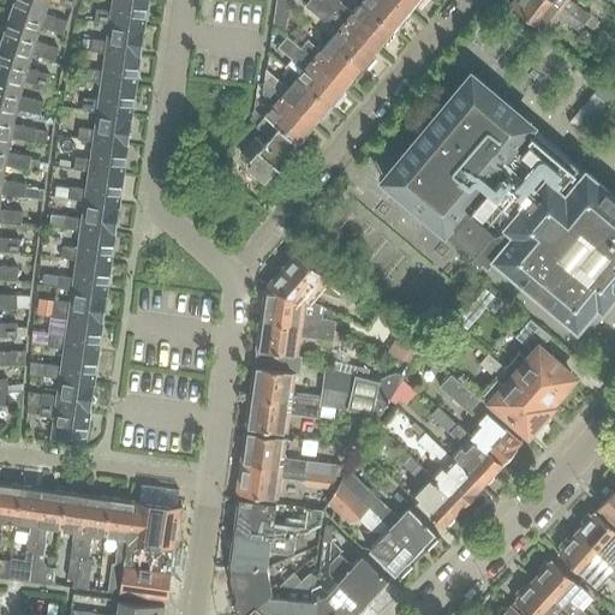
[(67,22),(45,13),(46,9),(49,0),(16,0),(12,13),(41,23),(40,27),(64,35),(67,22)]
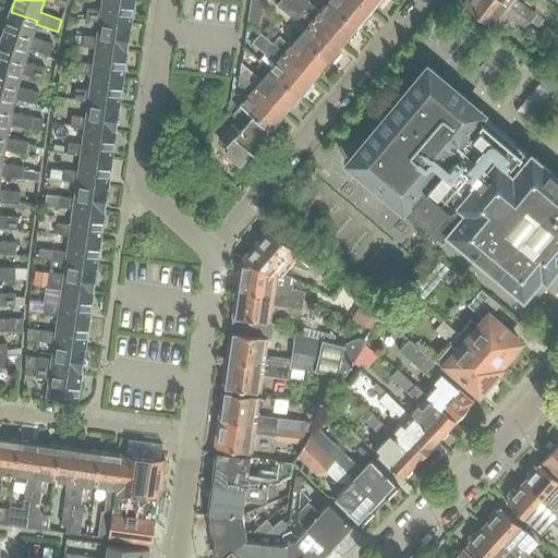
[(101,0),(101,11),(87,9),(86,21),(99,23),(99,21),(130,25),(133,0),(101,0)]
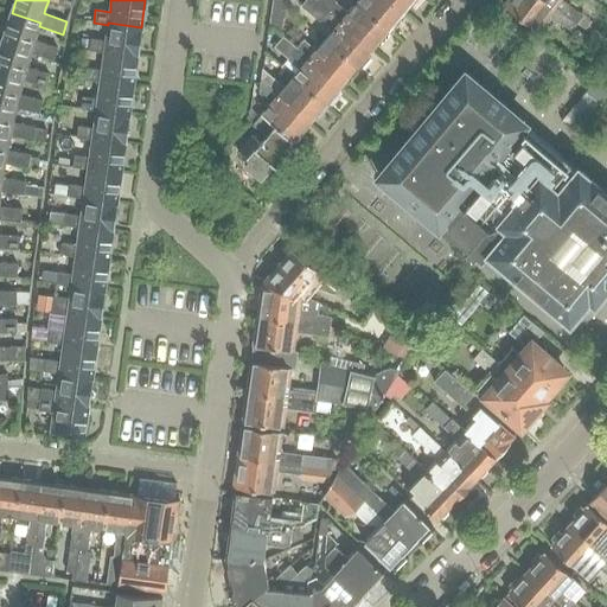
[(286,7),(276,0),(273,0),(270,25),(283,34),(286,7)]
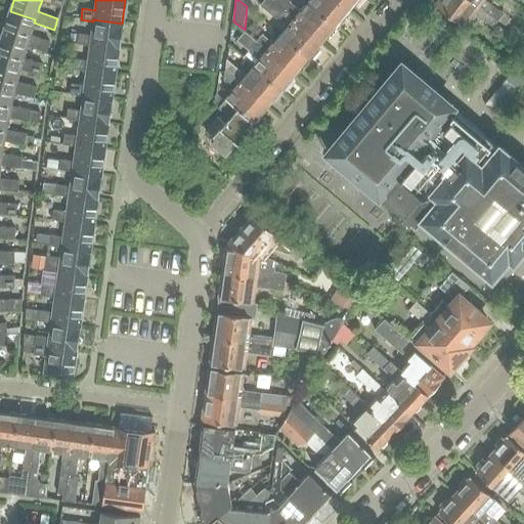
[(279,34),(309,60),(319,48),(316,45),(320,41),(292,16),(270,0),(263,0),(259,6),(272,17),(277,17),(287,25),(279,34)]
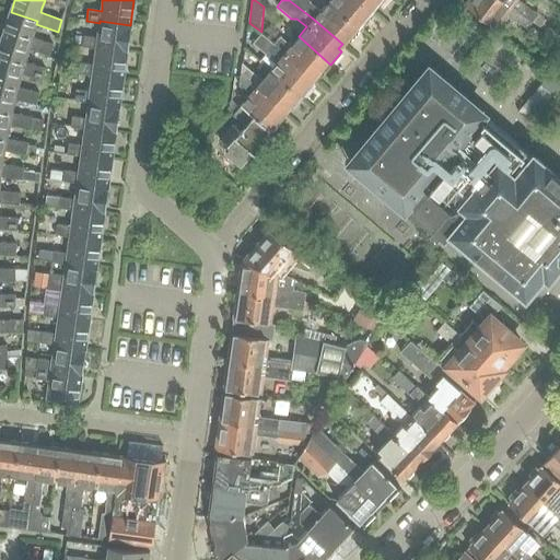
[(289,0),(312,18),(342,44),(346,39),(349,43),(360,30),(327,2),(319,12),(308,3),(307,0),(289,0)]
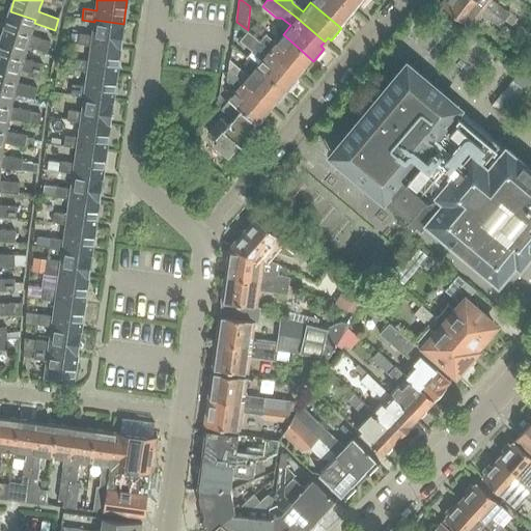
[(341,0),(311,0),(310,2),(341,28),(352,16),(348,12),(353,8),(341,0)]
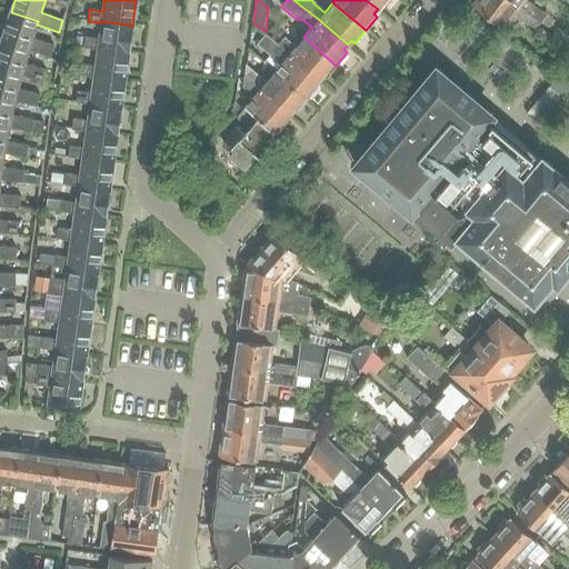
[(366,0),(378,9),(381,5),(385,8),(390,0),(366,0)]
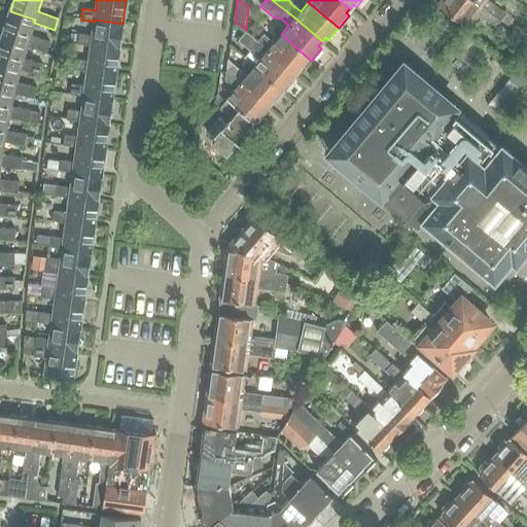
[(500,21),(472,0),(441,0),(441,4),(438,6),(466,27),(477,13),(495,27),(500,21)]
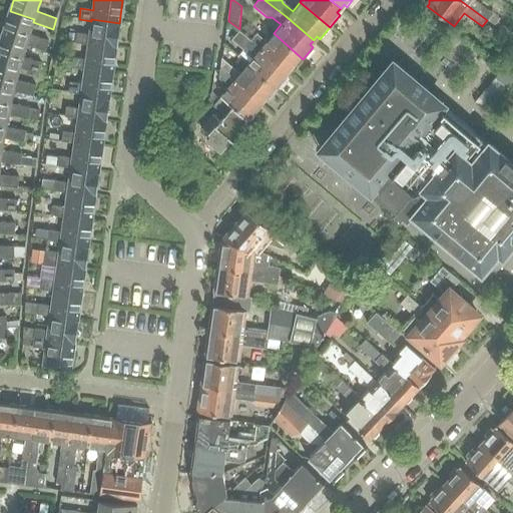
[(460,0),(487,20),(488,19),(492,13),(474,0),(460,0)]
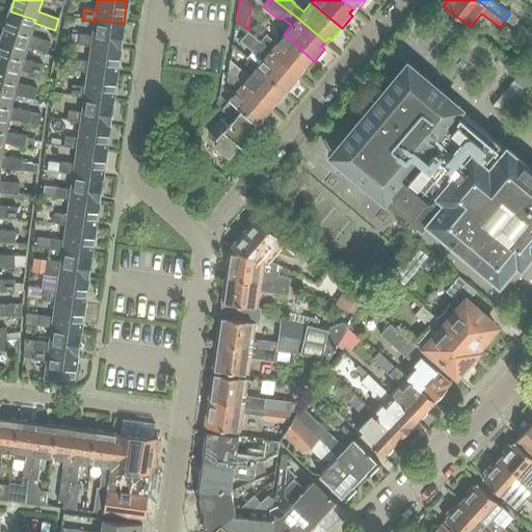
[(51,42),(30,35),(34,23),(35,20),(10,11),(2,35),(28,44),(27,47),(48,53),(51,42)]
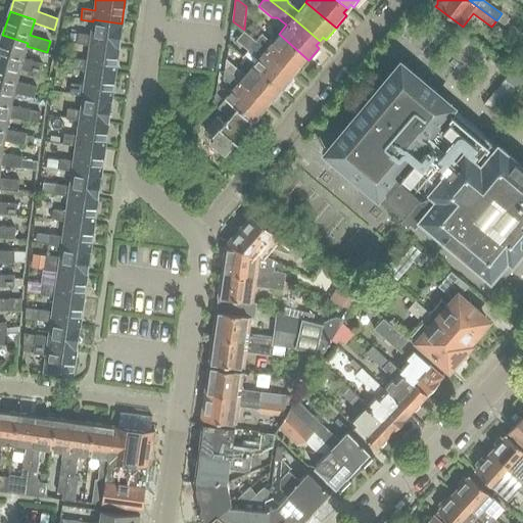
[(502,13),(497,19),(505,26),(509,18),(502,13)]
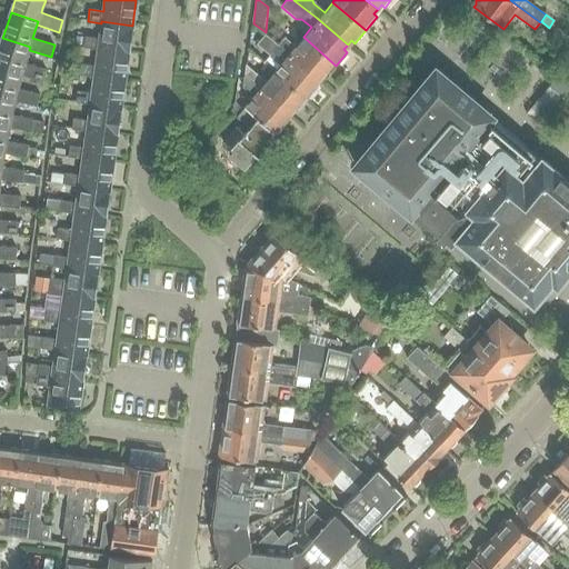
[(101,21),(101,23),(99,38),(85,36),(85,38),(83,48),(98,50),(98,49),(128,52),(132,26),(101,21)]
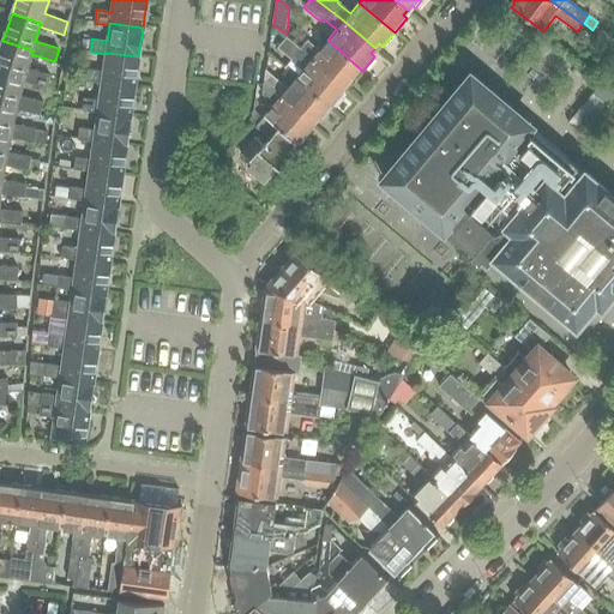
[(302,70),(295,77),(331,108),(343,94),(339,91),(343,85),(309,56),(300,48),(288,40),(286,37),(277,48),(302,70)]
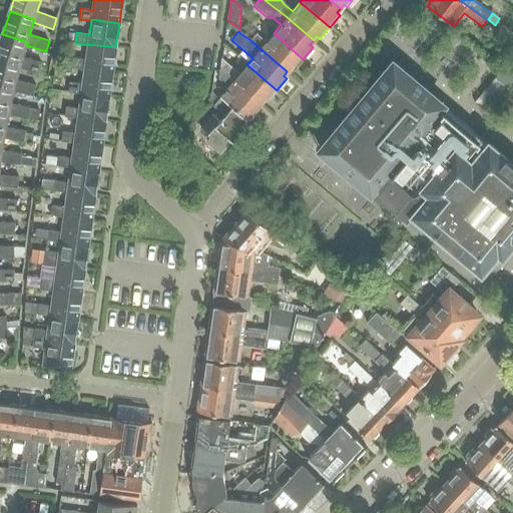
[(68,33),(67,42),(75,43),(76,34),(68,33)]
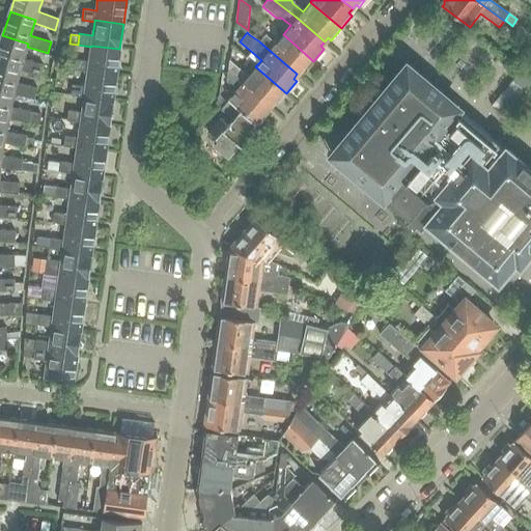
[(304,72),(313,61),(283,34),(282,35),(275,44),(264,35),(259,42),(268,49),(297,74),(301,70),(304,72)]
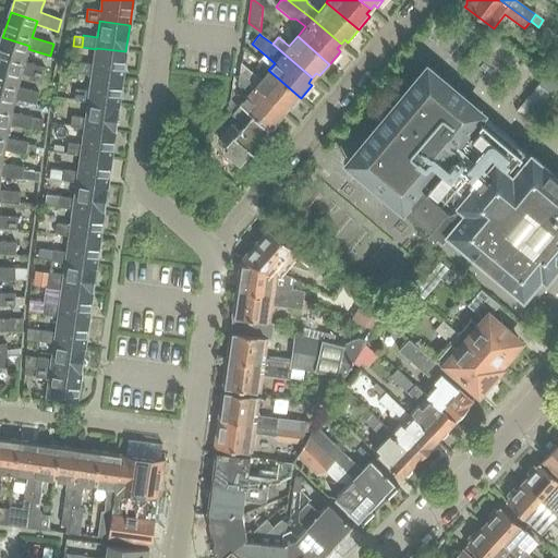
[(46,68),(25,62),(28,49),(29,46),(2,37),(0,45),(0,64),(22,71),(21,74),(43,81),(46,68)]
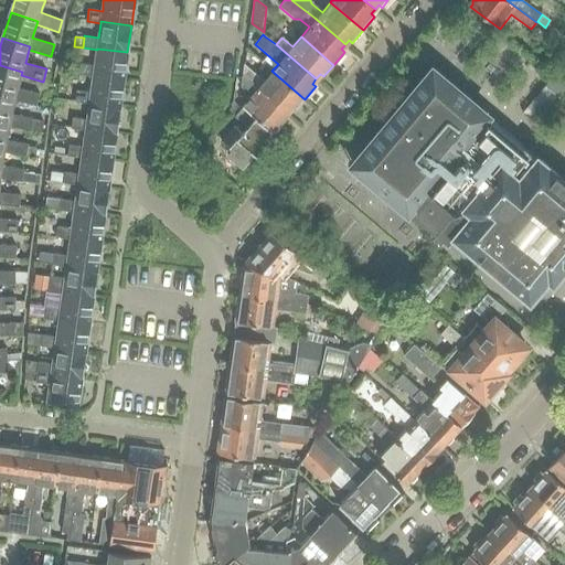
[(97,50),(95,65),(81,63),(78,75),(93,77),(93,75),(124,80),(127,52),(97,49),(97,50)]
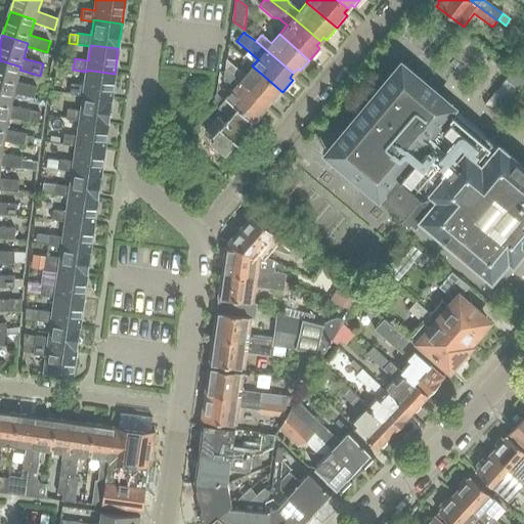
[(244,75),(225,59),(224,70),(237,81),(266,104),(269,100),(272,103),(282,92),(252,66),(244,75)]
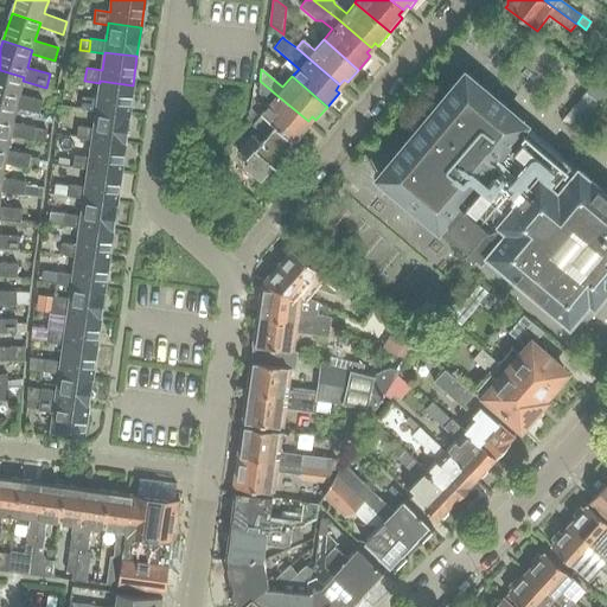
[(43,101),(20,94),(23,81),(24,77),(0,70),(0,100),(17,104),(17,108),(55,117),(57,108),(43,103),(43,101)]
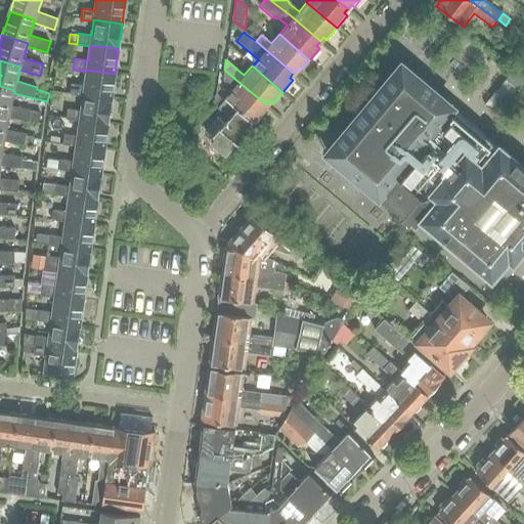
[(523,166),(498,145),(402,64),(328,153),(402,216),(401,218),(408,224),(410,222),(416,225),(421,219),(491,278),(509,259),(513,262),(523,249),(523,248),(523,166)]
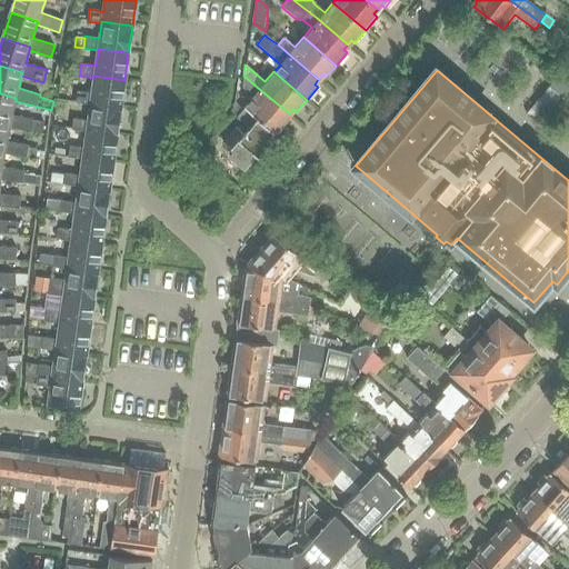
[(93,76),(93,78),(91,93),(78,91),(76,103),(90,106),(90,103),(121,108),(125,80),(93,76)]
